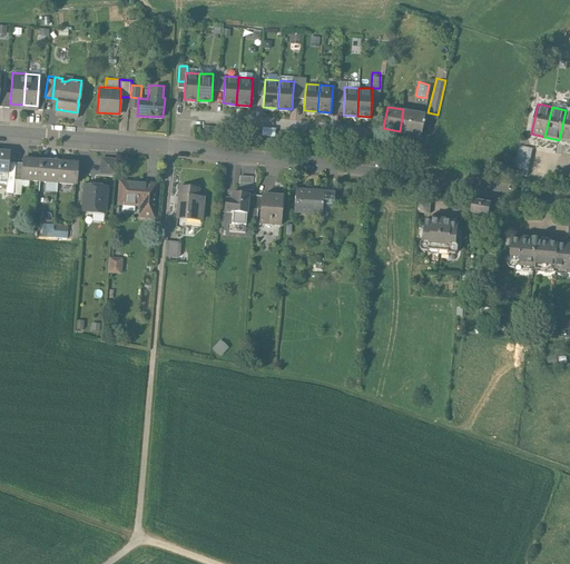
[(425,114),(403,109),(400,131),(421,135),(425,114)]
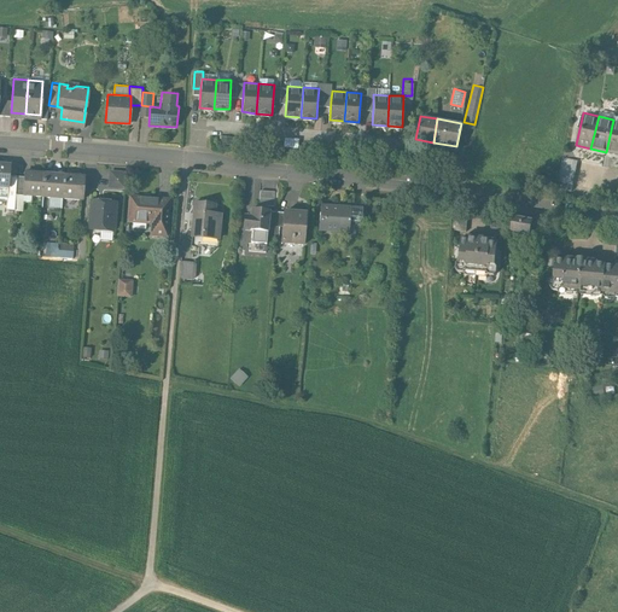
[(617,121),(613,120),(606,152),(617,156),(617,121)]
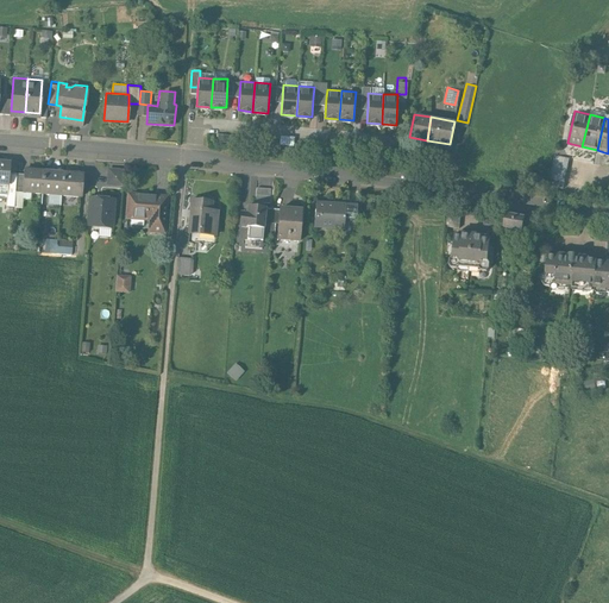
[(570,156),(556,152),(550,182),(563,184),(570,156)]
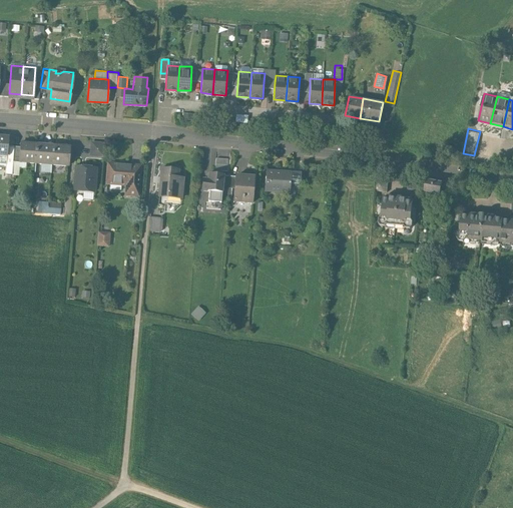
[(9,133),(0,132),(0,151),(7,152),(9,133)]
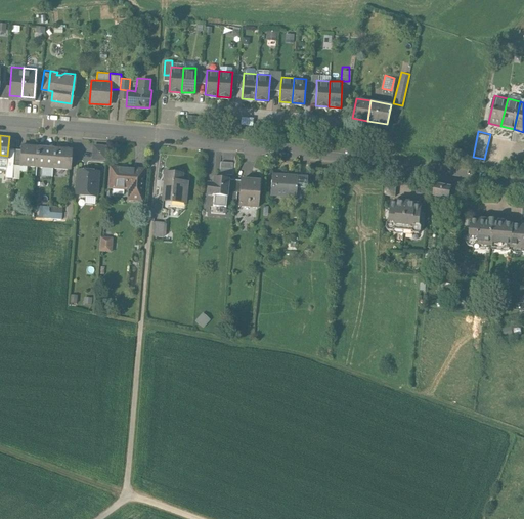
[(104,143),(93,141),(91,158),(102,159),(104,143)]
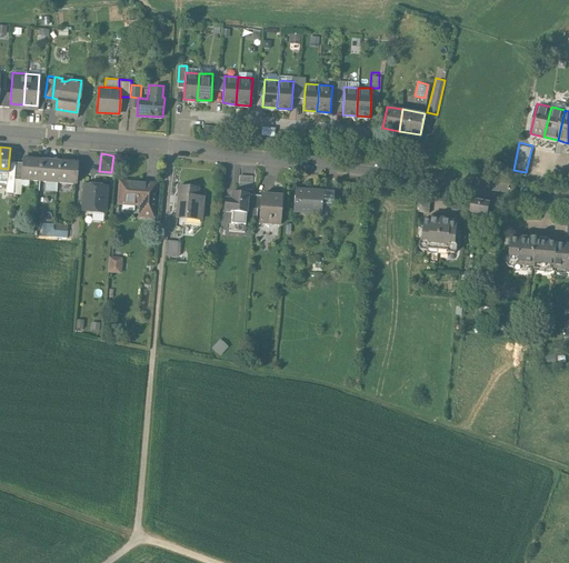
[(39,178),(41,156),(22,154),(21,176),(39,178)]
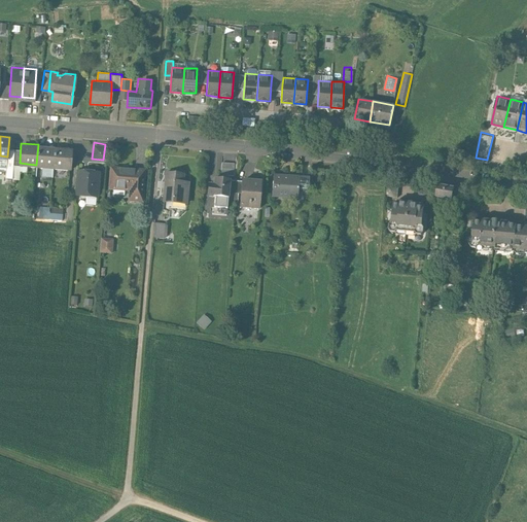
[(54,146),(38,144),(36,165),(53,166),(54,146)]
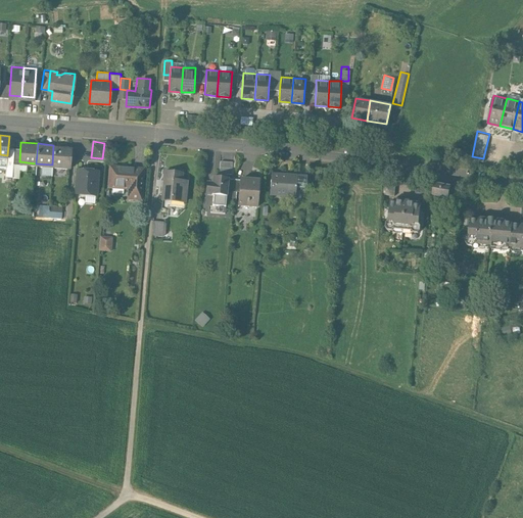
[(70,146),(53,145),(52,165),(69,166),(70,146)]
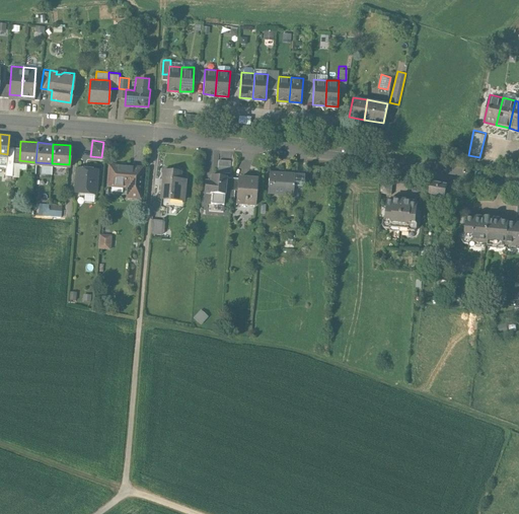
[(218,154),(218,166),(230,167),(230,154),(218,154)]
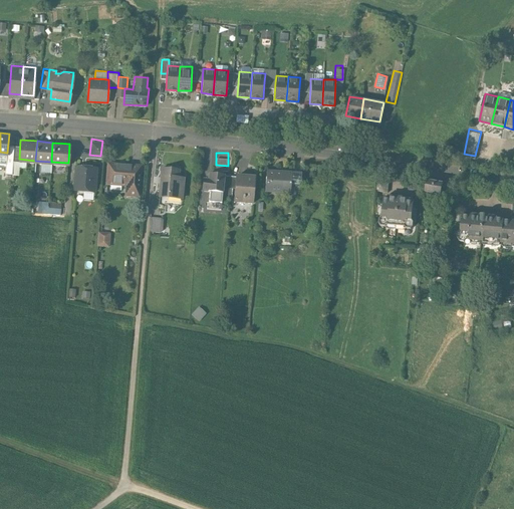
[(142,164),(107,161),(105,182),(125,184),(125,193),(140,194),(142,164)]
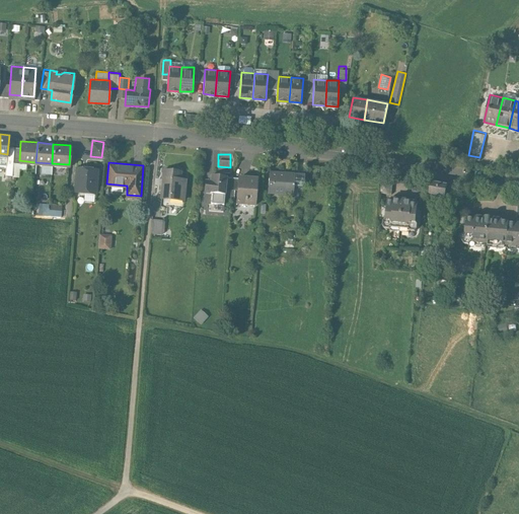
[(96,167),(76,165),(74,190),(94,192),(96,167)]
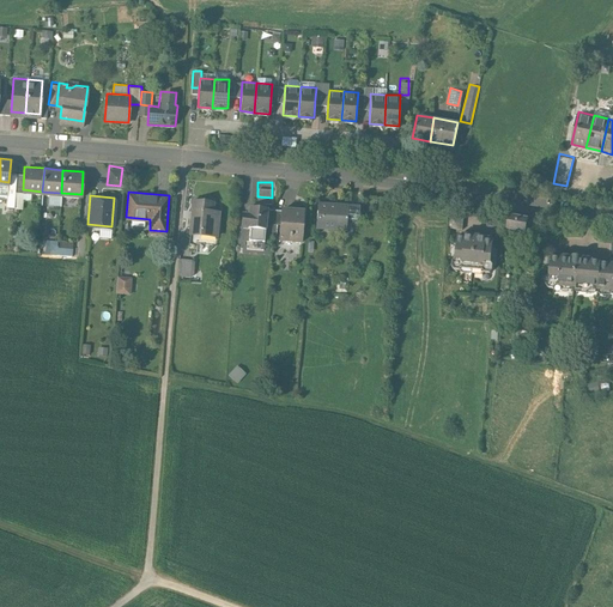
[(214,200),(193,198),(190,234),(218,236),(220,211),(213,210),(214,200)]
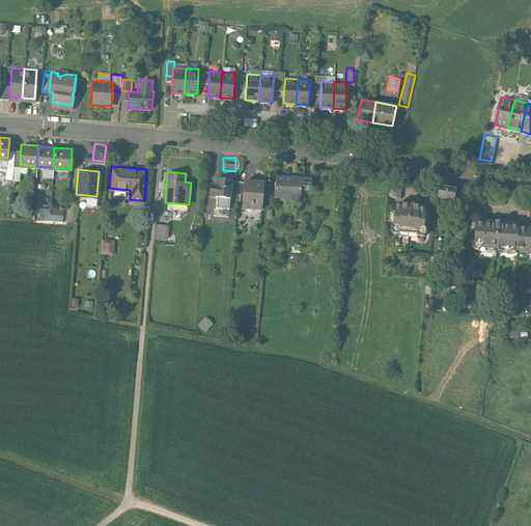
[(303,177),(279,175),(277,197),(302,199),(303,177)]
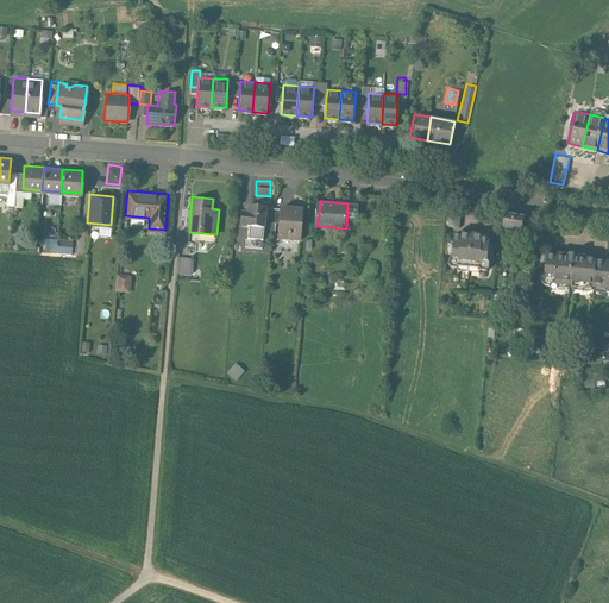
[(267,205),(248,202),(246,213),(240,213),(239,223),(264,225),(267,205)]
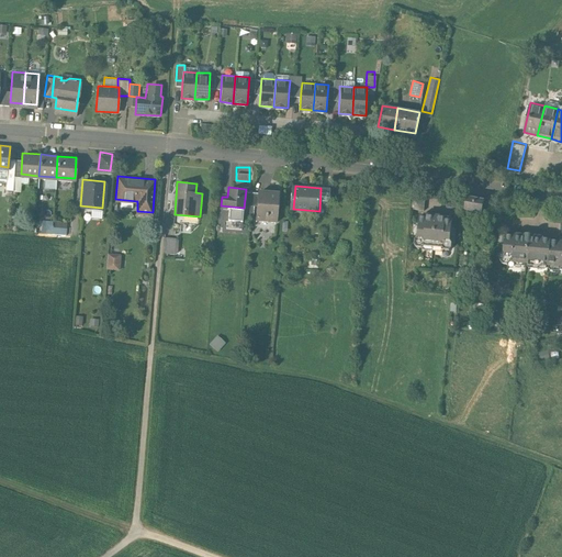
[(281,190),(258,188),(256,215),(279,218),(281,190)]
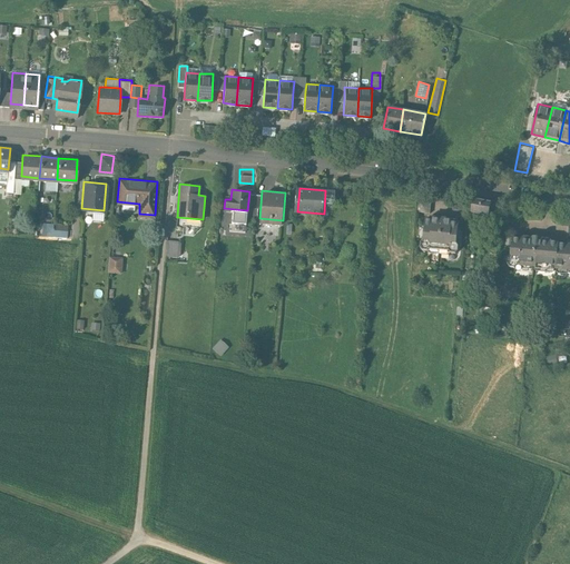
[(431,209),(433,194),(421,193),(419,208),(431,209)]
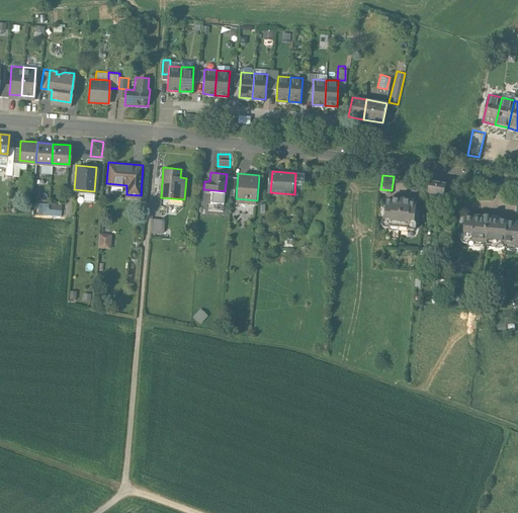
[(423,181),(413,180),(411,192),(421,193),(423,181)]
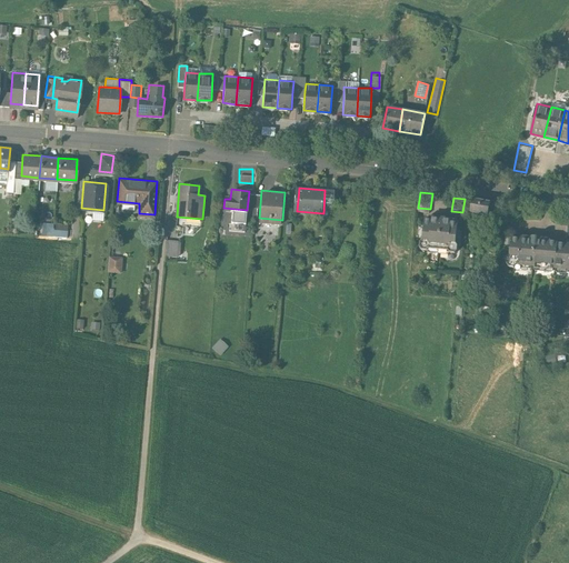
[(490,201),(475,198),(472,211),(479,212),(479,215),(488,217),(488,220),(497,222),(500,209),(489,207),(490,201)]
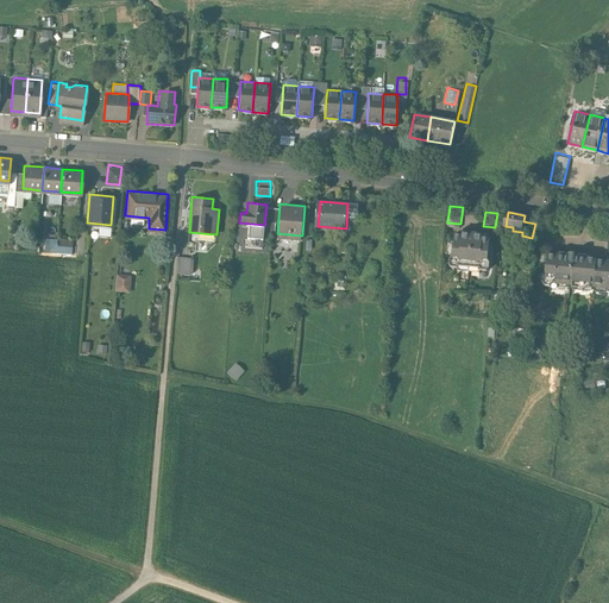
[(490,233),(456,228),(451,264),(487,269),(490,233)]
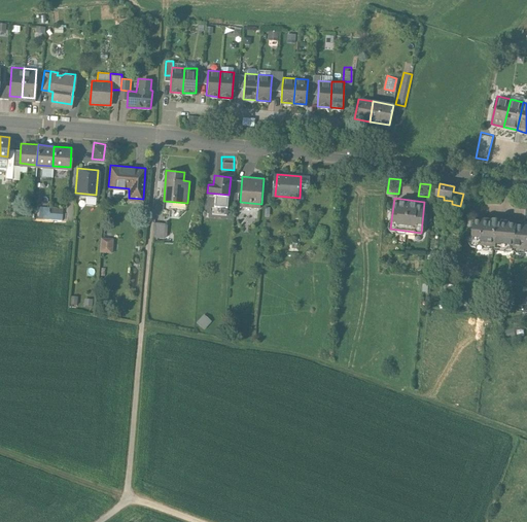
[(469,211),(478,212),(479,200),(471,199),(469,211)]
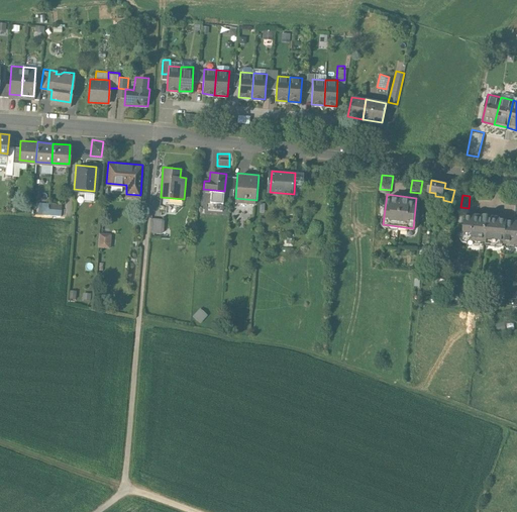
[(40,197),(38,209),(60,212),(61,200),(40,197)]
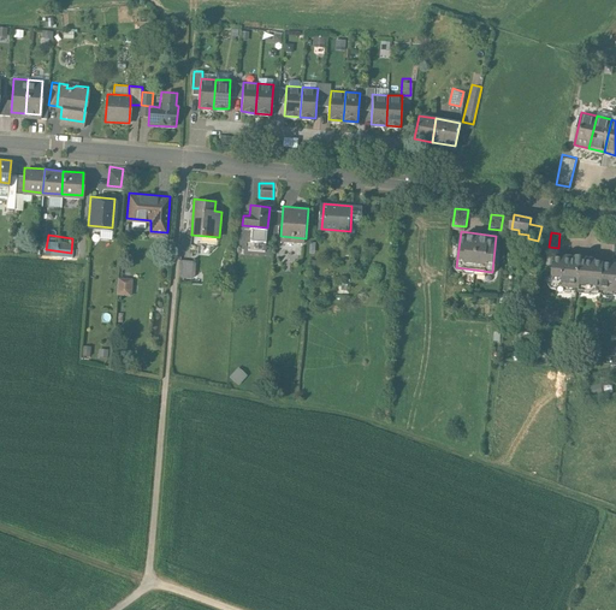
[(602,261),(556,255),(552,283),(598,289),(602,261)]
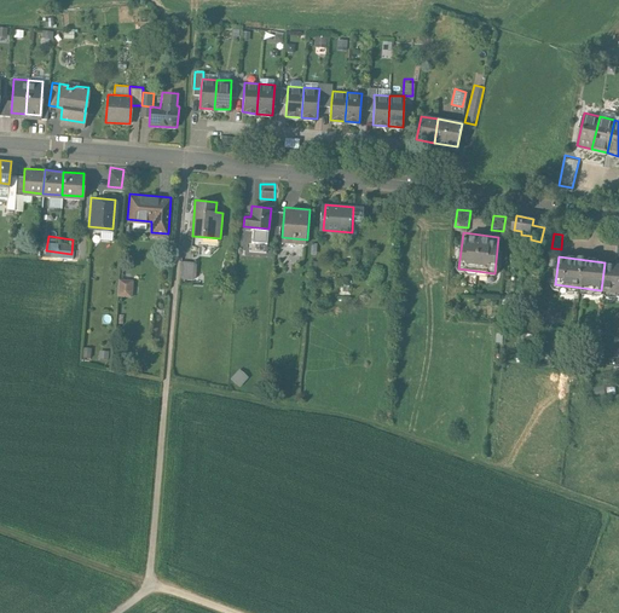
[(197,261),(185,260),(183,277),(196,278),(197,261)]
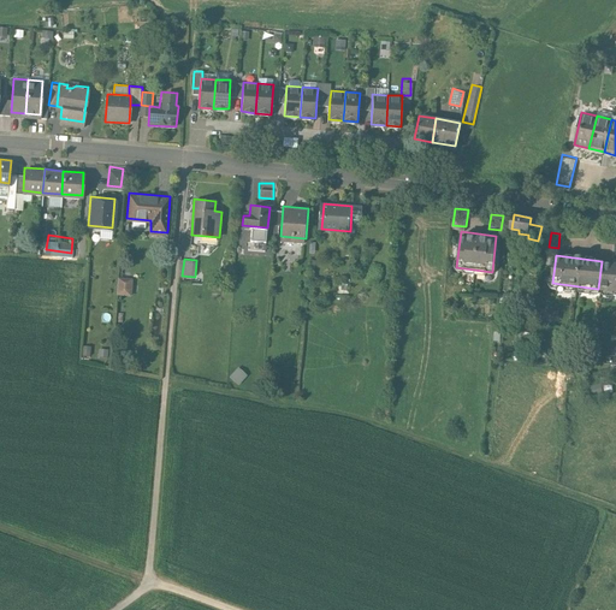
[(615,262),(602,261),(598,289),(615,290),(615,262)]
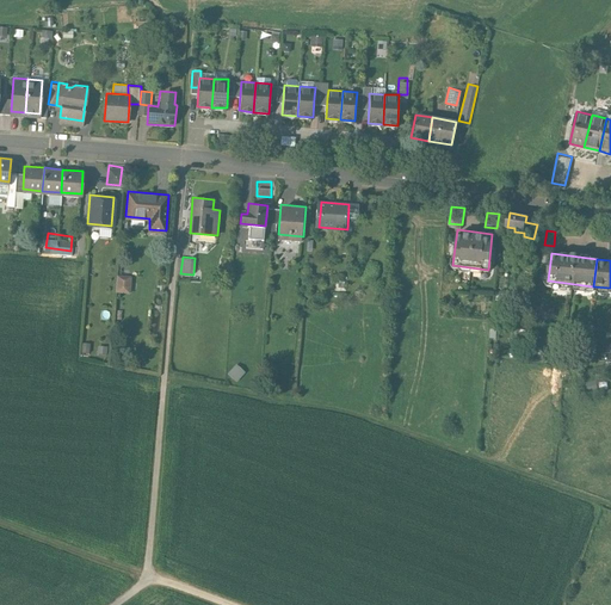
[(130,277),(117,276),(116,291),(129,292),(130,277)]
